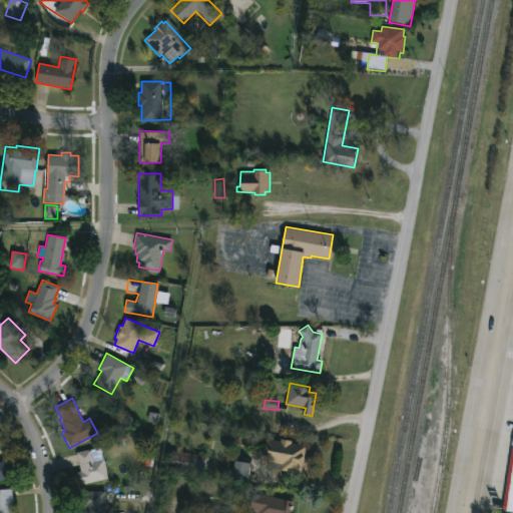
[(512,510),(503,509),(512,437),(512,510)]
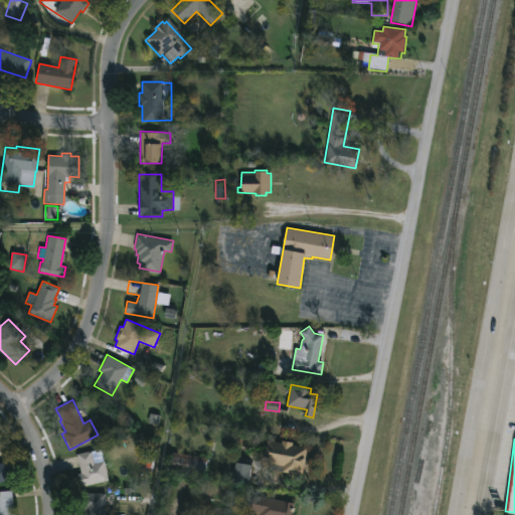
[(293,443),(292,446),(307,449),(302,476),(283,472),(284,466),(258,461),(260,450),(265,451),(268,441),(282,444),(282,440),(293,443)]
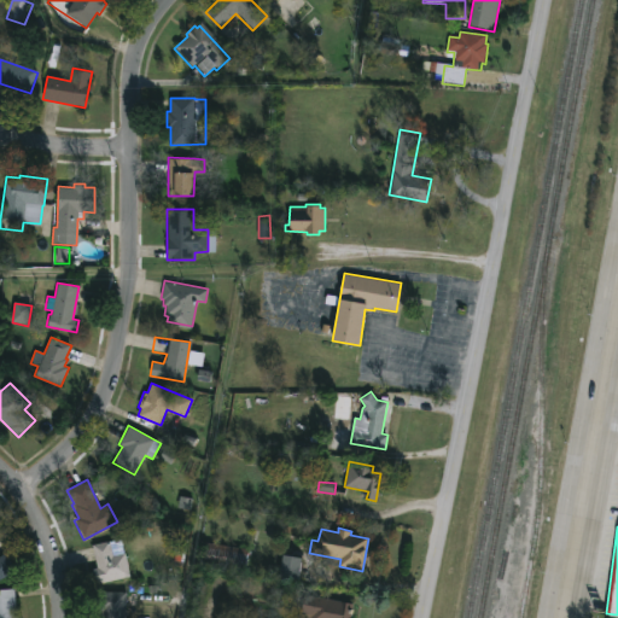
[(109,541),(112,555),(124,553),(129,576),(95,583),(92,569),(97,567),(92,544),(109,541)]
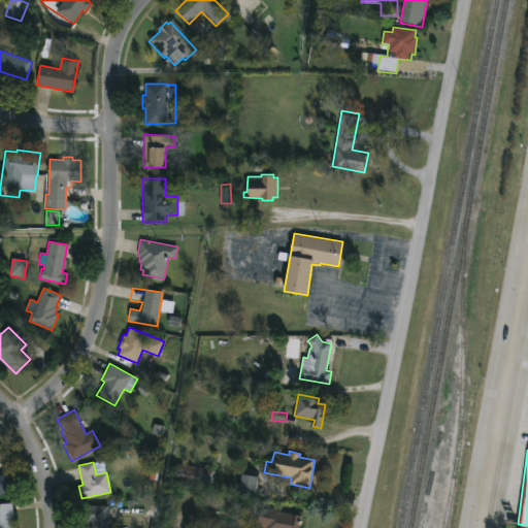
[(212,469),(209,489),(172,483),(175,463),(212,469)]
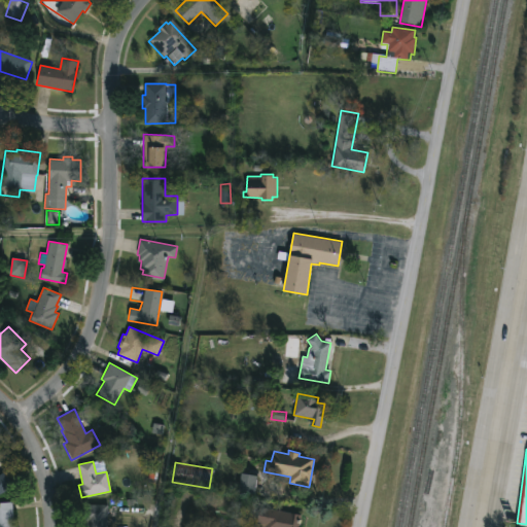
[(0,472),(3,471),(12,487),(0,494),(0,472)]
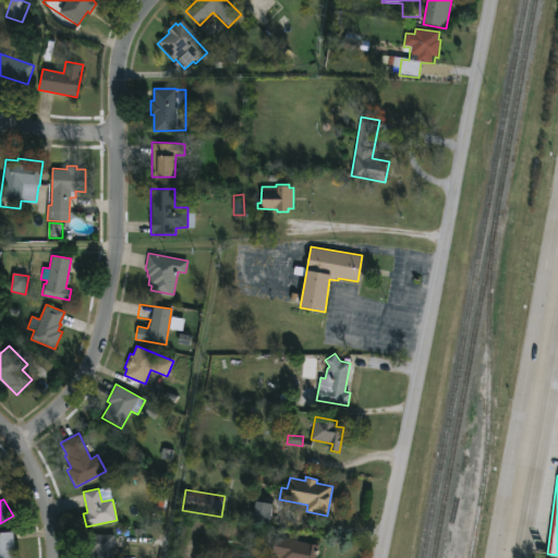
[(271,504),(268,524),(251,522),(254,500),(271,504)]
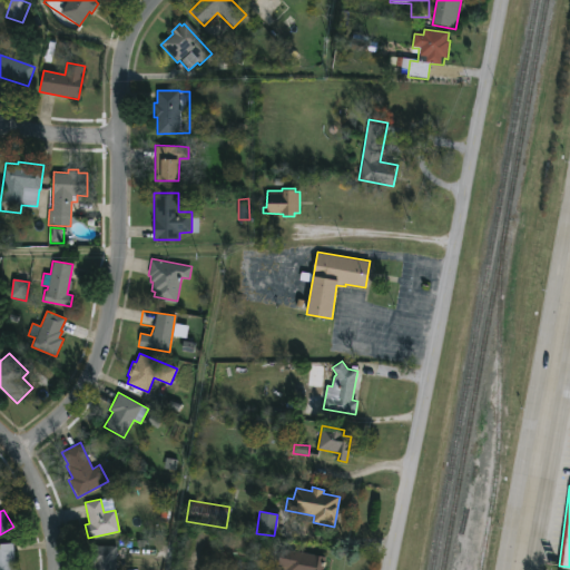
[(0,569),(0,543),(13,543),(15,564),(11,564),(11,569),(17,569),(0,569)]
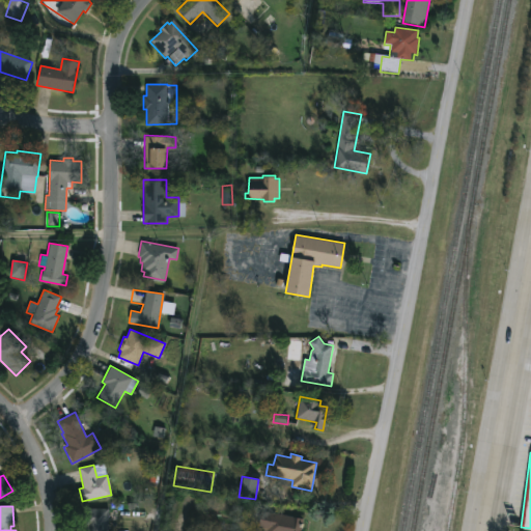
[(108,508),(108,530),(86,530),(86,526),(83,526),(83,508),(108,508)]
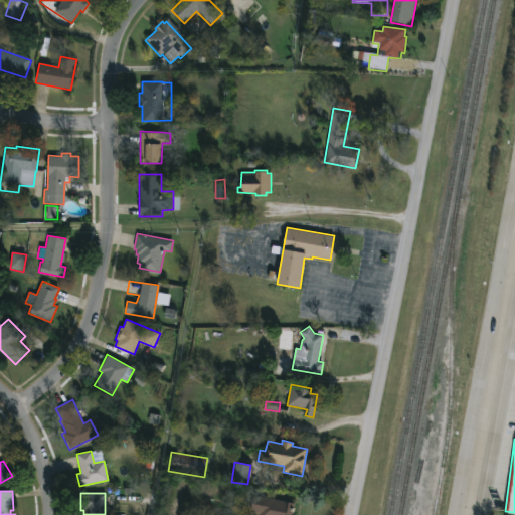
[(263,497),(294,503),(291,514),(258,514),(259,511),(256,510),(259,498),(262,499),(263,497)]
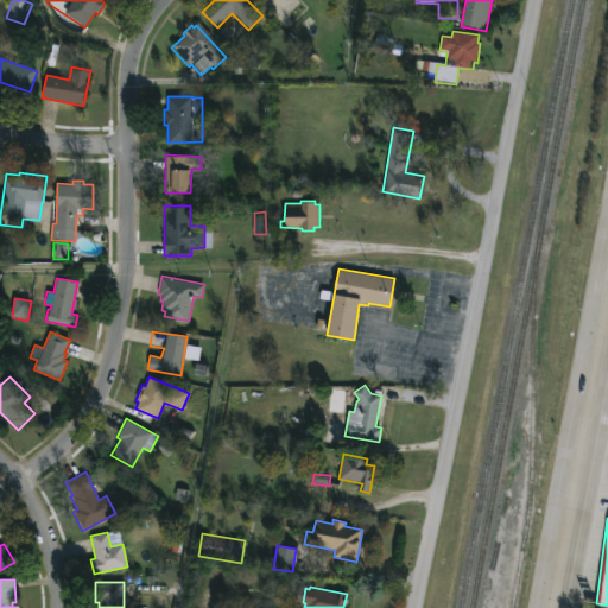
All buildings are outlined.
